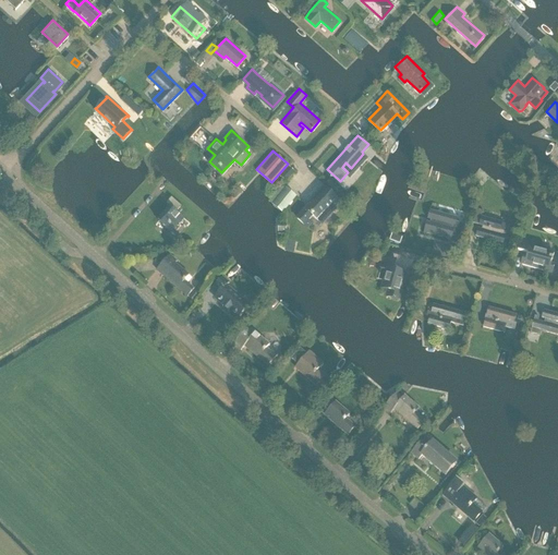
[(296,193),(284,184),(280,184),(268,198),(282,210),(296,193)]
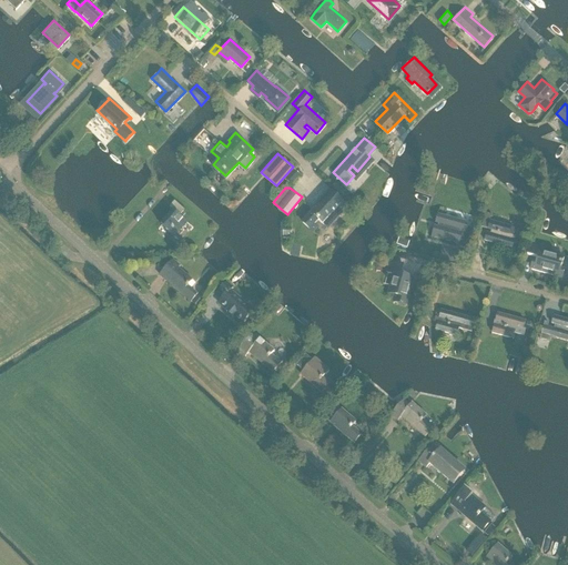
[(317,217),(324,222),(328,226),(341,213),(348,204),(331,189),(302,220),(310,225),(308,226),(312,230),(317,224),(314,221),(317,217)]
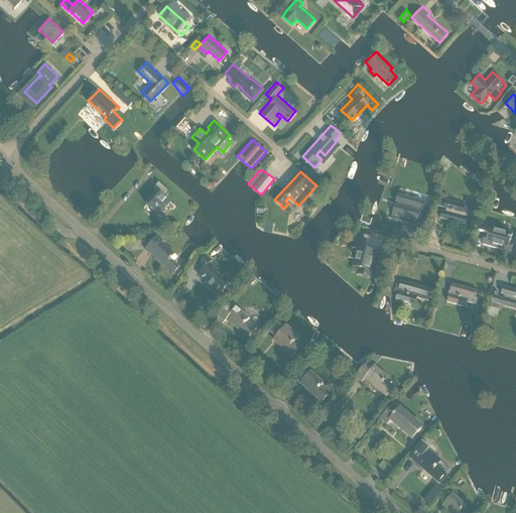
[(169,187),(171,184),(163,176),(160,179),(169,187)]
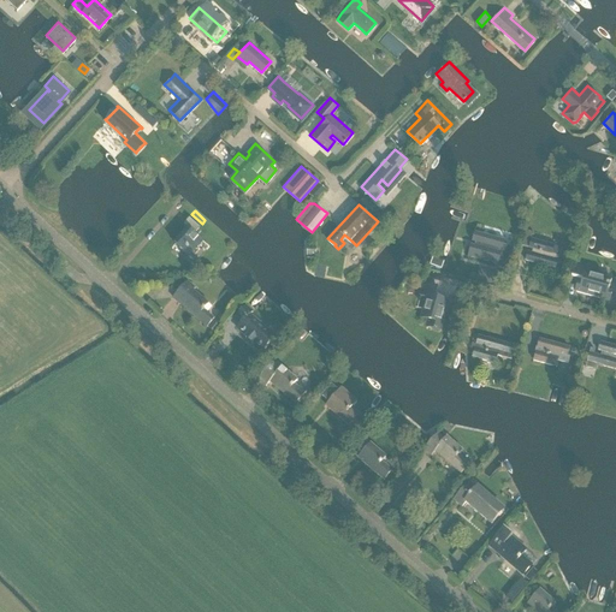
[(176,242),(189,254),(202,238),(194,231),(200,225),(189,215),(184,221),(189,226),(176,242)]
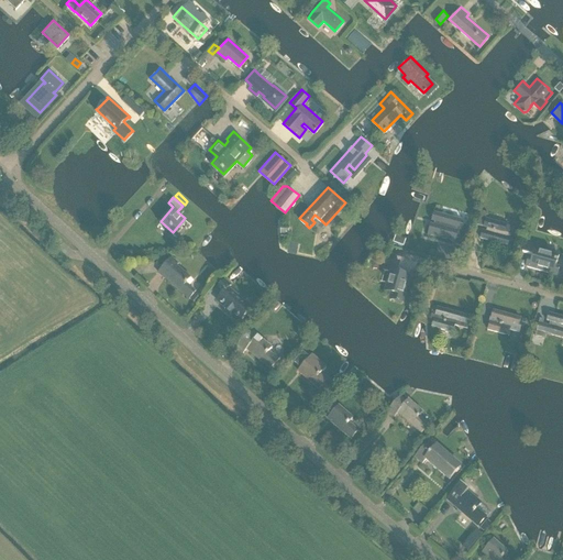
[(435,219),(434,222),(430,221),(428,231),(455,239),(454,242),(461,244),(464,231),(457,230),(461,218),(433,210),(431,218),(435,219)]
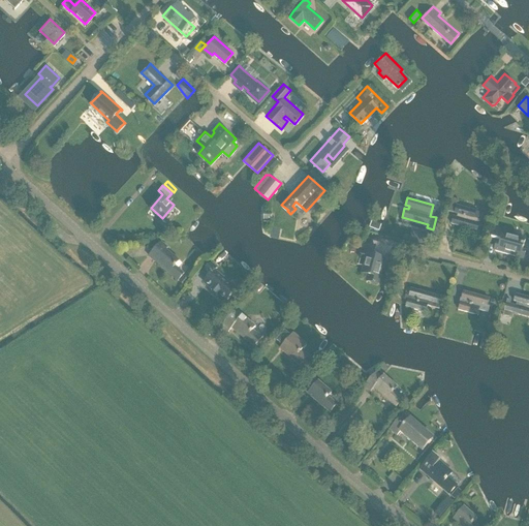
[(475,220),(477,216),(480,217),(483,211),(475,209),(456,204),(455,211),(457,212),(456,215),(453,214),(452,221),(483,230),(485,222),(475,220)]
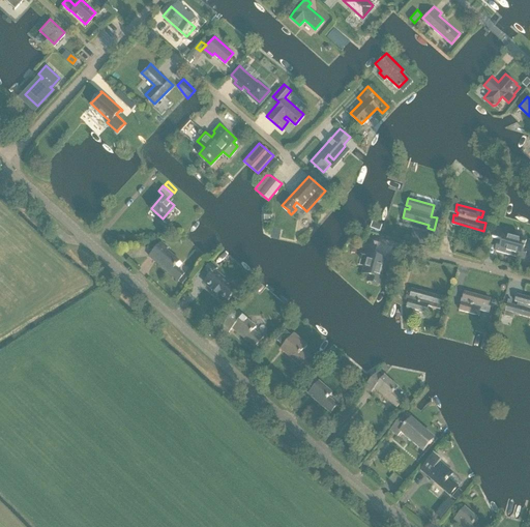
[(497,241),(495,249),(525,257),(526,250),(523,249),(526,237),(503,231),(505,227),(495,224),(492,236),(505,239),(503,243),(497,241)]
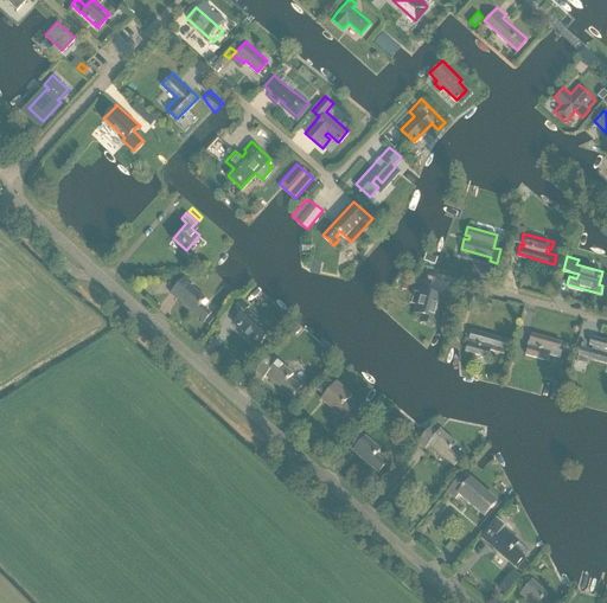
[(184,274),(172,288),(180,295),(178,297),(204,319),(211,312),(200,302),(206,296),(191,283),(192,281),(184,274)]
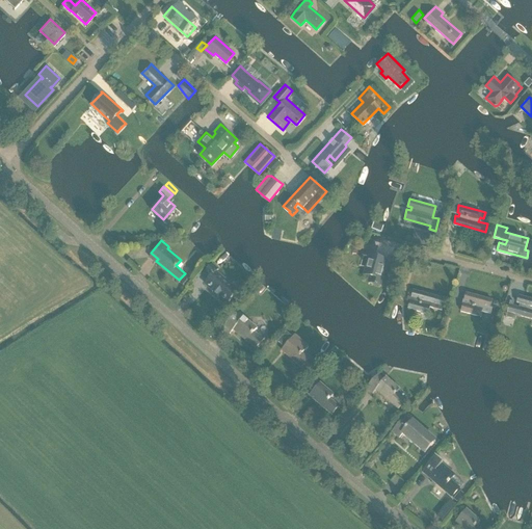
[(379,284),(387,258),(380,256),(379,259),(375,258),(378,246),(366,243),(364,252),(369,254),(364,272),(370,274),(369,278),(374,279),(373,282),(379,284)]
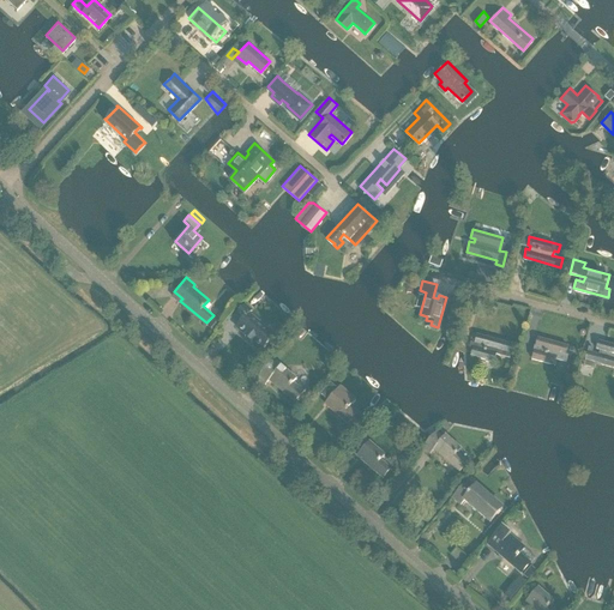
[(240,327),(263,348),(269,339),(275,333),(264,325),(250,312),(253,308),(245,301),(235,313),(241,319),(241,320),(244,322),(240,327)]
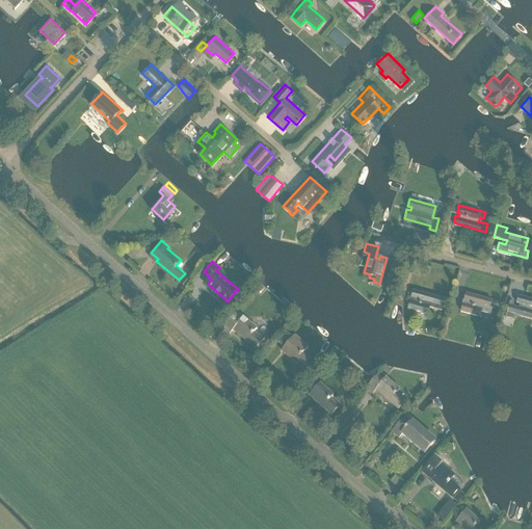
[(192,279),(186,273),(180,281),(185,286),(192,279)]
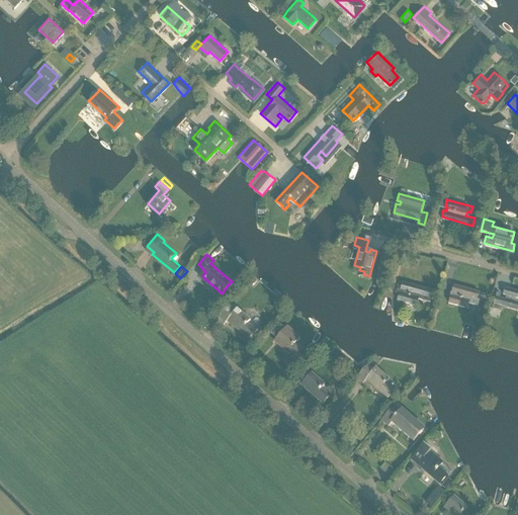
[(430,301),(433,289),(402,280),(398,297),(417,304),(418,297),(430,301)]
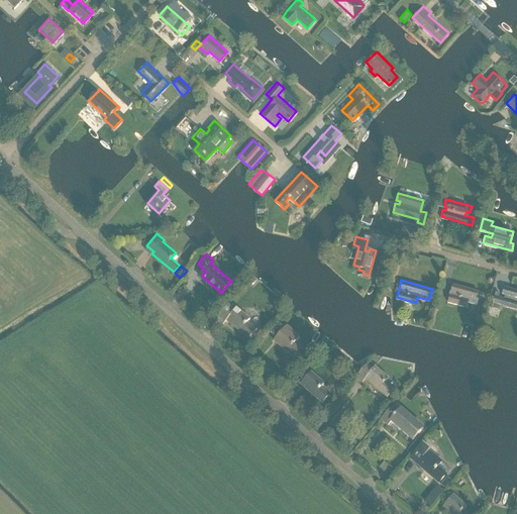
[(478,290),(452,283),(450,289),(448,293),(449,293),(447,300),(467,305),(468,301),(475,302),(478,290)]
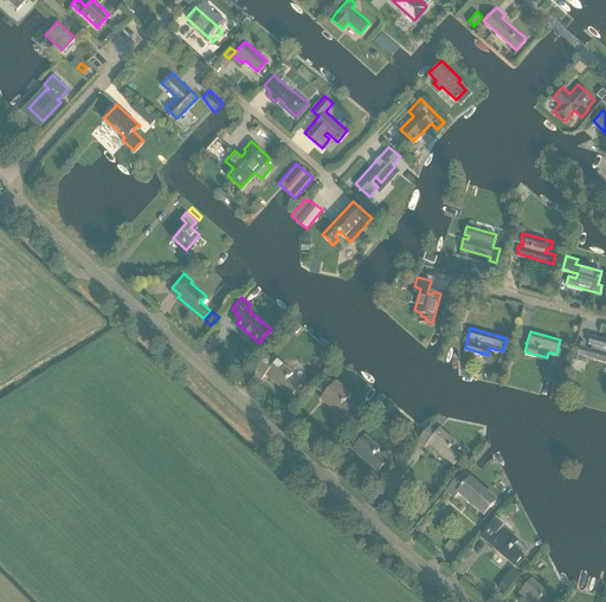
[(605,338),(591,334),(588,342),(592,343),(591,348),(584,345),(585,341),(581,340),(578,353),(605,360),(605,338)]
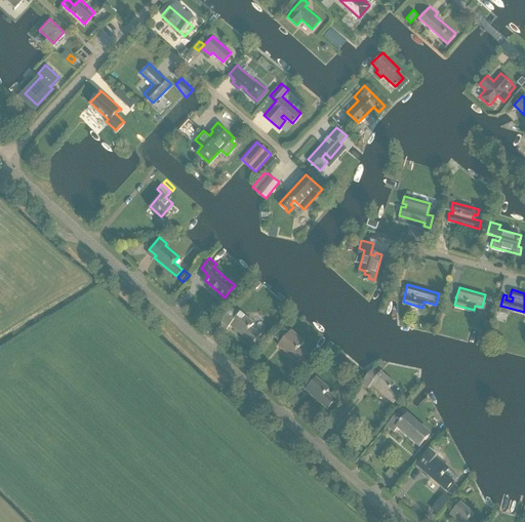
[(232,307),(219,321),(227,326),(234,319),(236,320),(232,324),(252,342),(261,330),(257,326),(255,328),(251,324),(253,322),(240,311),(238,313),(232,307)]
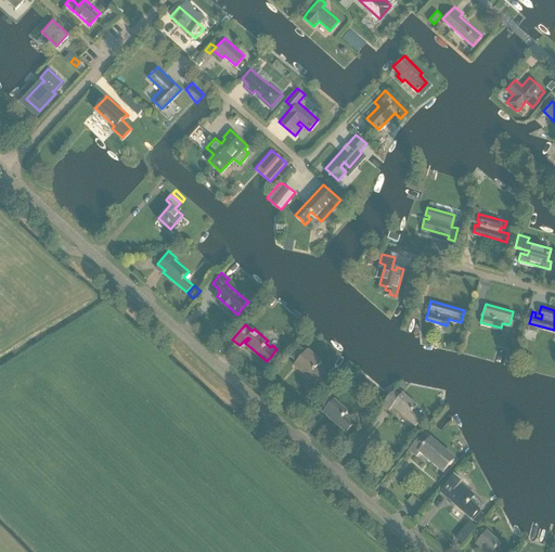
[(304,348),(298,344),(289,354),(295,358),(304,348)]
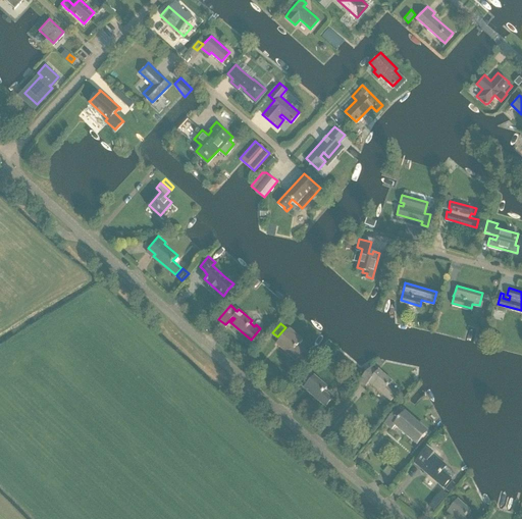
[(311,354),(298,343),(303,338),(290,325),(279,336),(282,340),(278,344),(303,364),(311,354)]
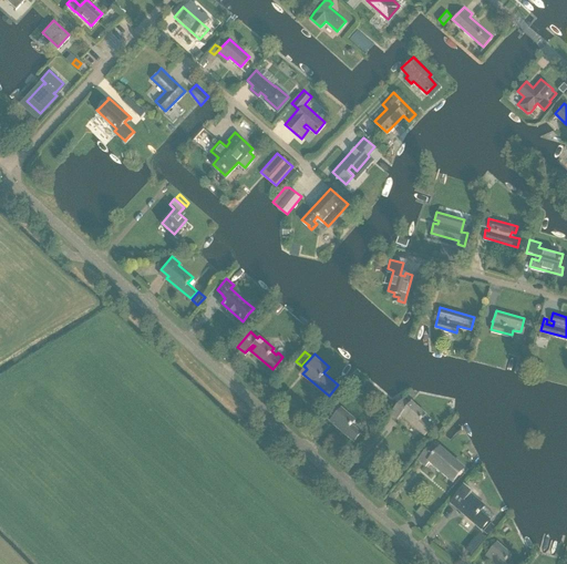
[(403,397),(391,411),(397,417),(400,413),(424,433),(431,424),(422,417),(425,412),(411,400),(409,402),(403,397)]
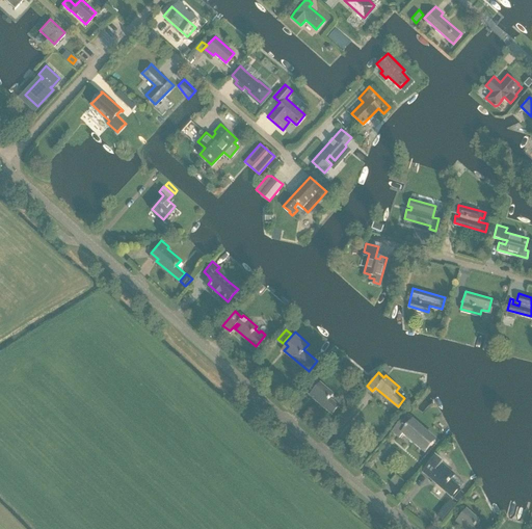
[(319,380),(313,389),(315,391),(312,395),(331,412),(339,404),(329,397),(334,393),(319,380)]
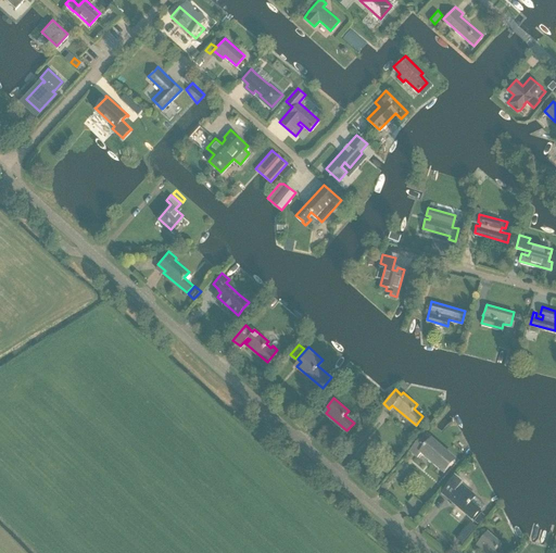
[(455,459),(445,450),(431,438),(429,440),(421,434),(409,449),(417,455),(420,451),(444,470),(450,464),(455,459)]
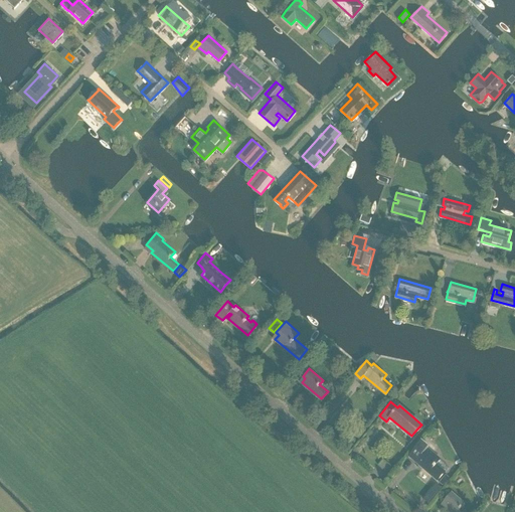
[(446,469),(437,462),(439,460),(442,456),(428,445),(421,439),(407,454),(437,479),(443,472),(446,469)]
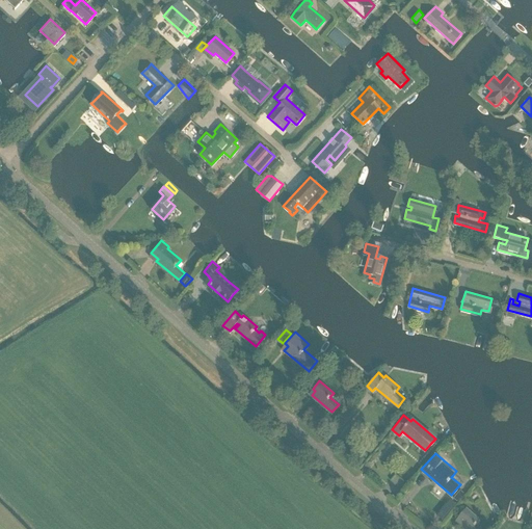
[(442,509),(447,513),(458,498),(453,494),(442,509)]
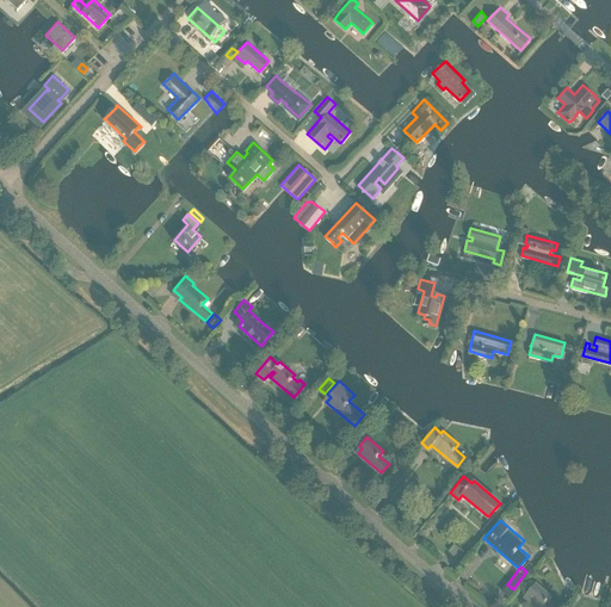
[(535,582),(528,590),(530,594),(526,599),(536,606),(554,606),(547,600),(551,595),(535,582)]
